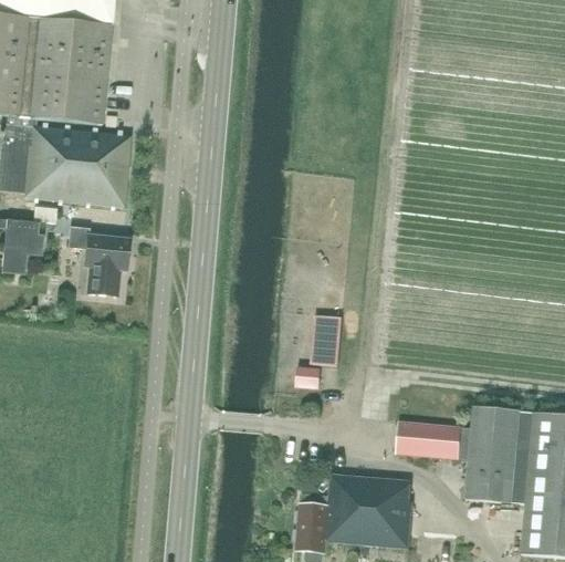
[(0,0),(0,14),(111,27),(113,0),(0,0)]
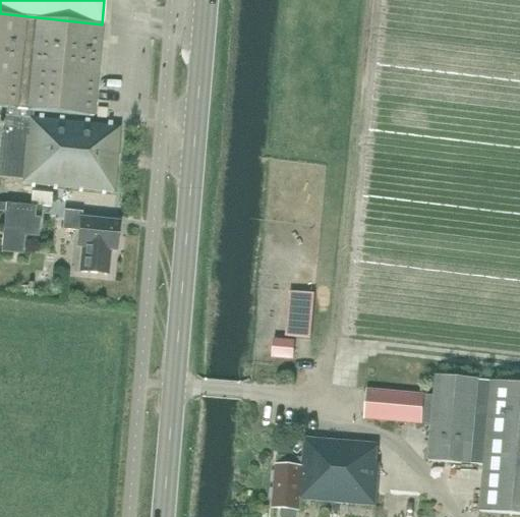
[(0,207),(6,208),(4,227),(2,247),(20,249),(22,230),(38,232),(39,216),(41,216),(41,215),(37,215),(37,205),(6,202),(6,203),(0,203),(0,202),(0,173),(24,176),(24,179),(115,189),(121,124),(34,116),(34,111),(34,108),(64,111),(94,114),(95,111),(102,24),(0,14),(0,207)]
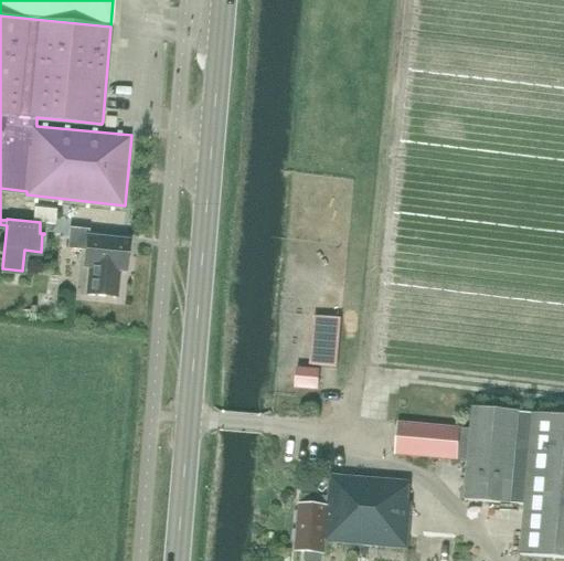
[(56,222),(57,208),(34,205),(33,220),(56,222)]
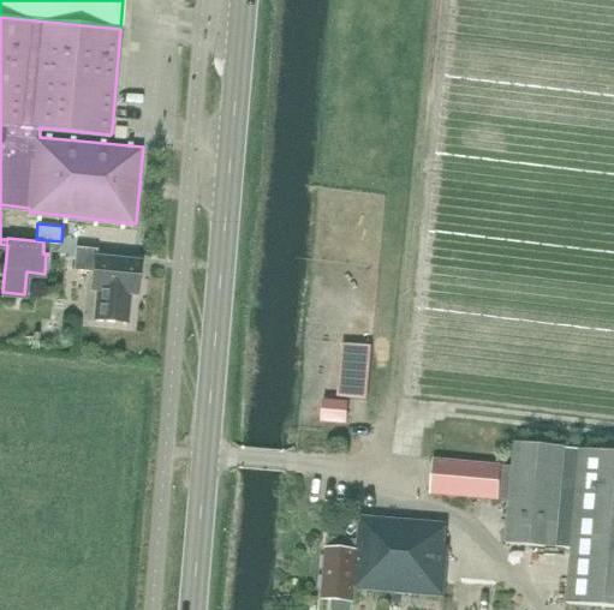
[(138,291),(142,258),(99,253),(99,246),(77,245),(75,267),(94,268),(93,287),(97,287),(94,317),(130,321),(132,291),(138,291)]
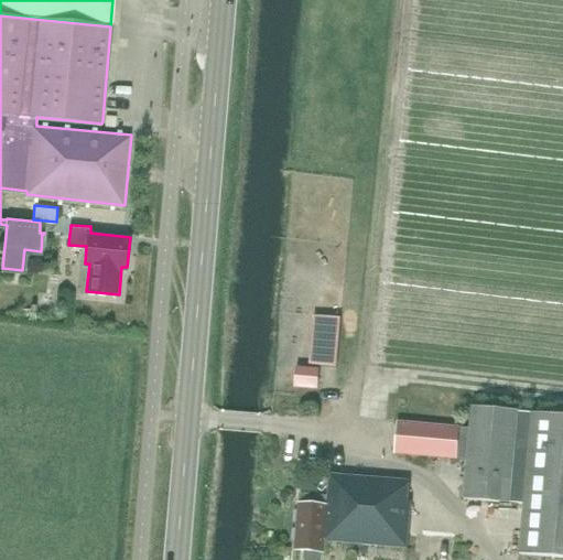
[(342,315),(315,313),(312,362),(337,363),(342,315)]
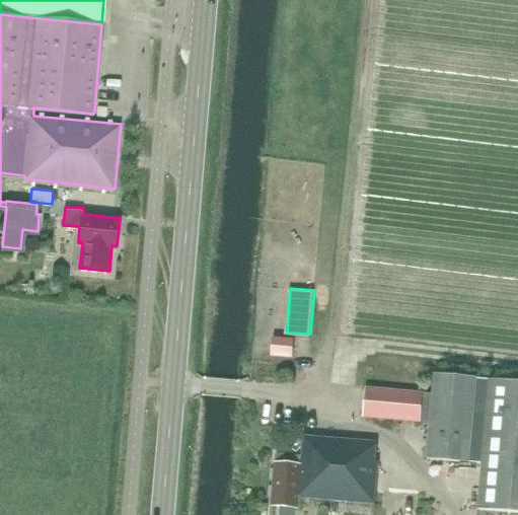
[(293,354),(294,337),(273,335),(272,352),(293,354)]
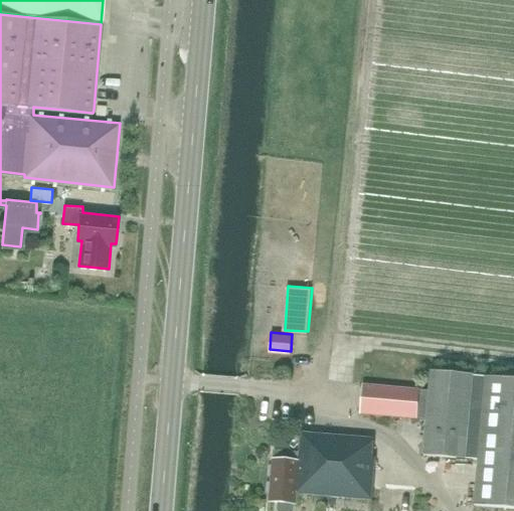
[(513,376),(432,369),(430,394),(419,393),(419,387),(363,382),(361,410),(427,417),(424,453),(479,458),(475,503),(513,506),(513,376)]
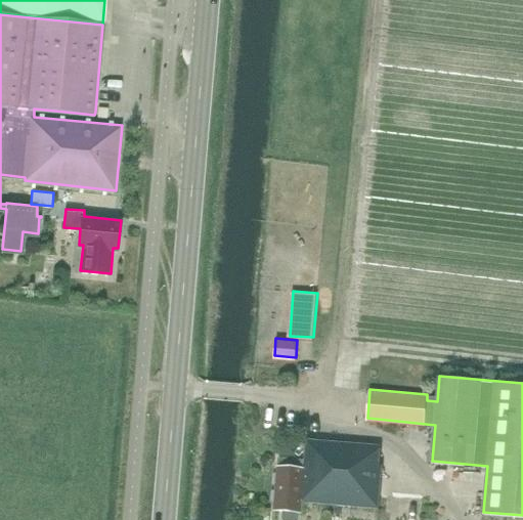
[(279,456),(275,508),(284,509),(282,517),(286,519),(297,519),(299,519),(300,510),(301,510),(302,499),(379,506),(379,502),(382,464),(379,463),(381,444),(307,438),(305,458),(279,456)]
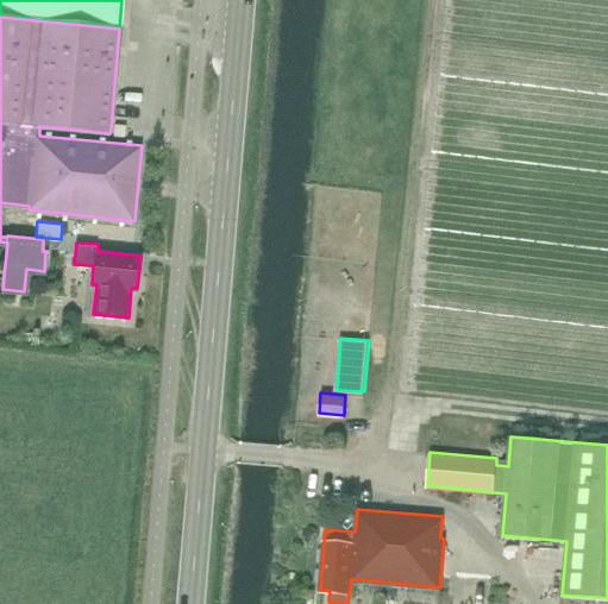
All buildings are outlined.
